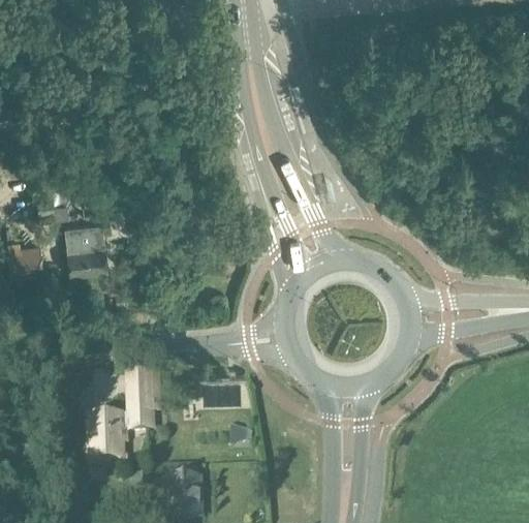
[(51,178),(34,180),(38,216),(68,213),(67,198),(53,200),(51,178)]
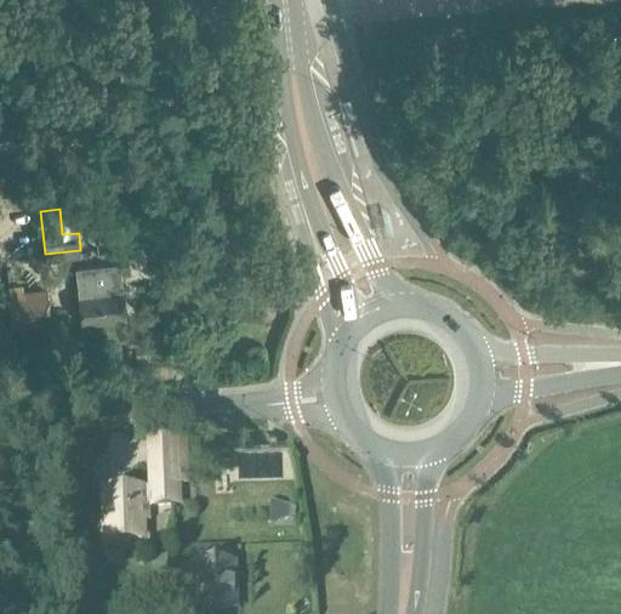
[(126,313),(119,255),(75,261),(83,319),(126,313)]
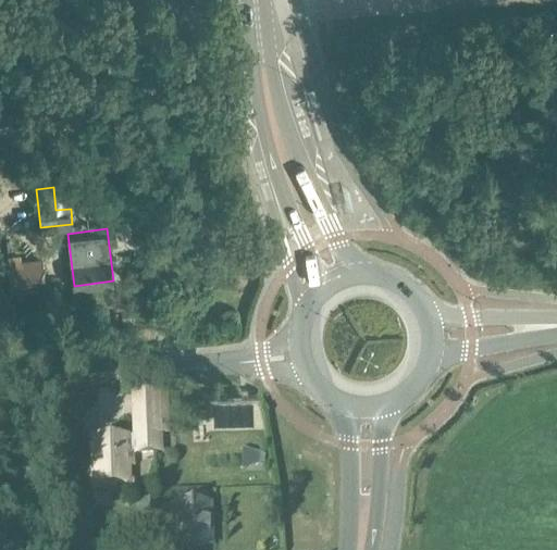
[(39,246),(5,250),(9,287),(45,283),(40,252),(39,246)]
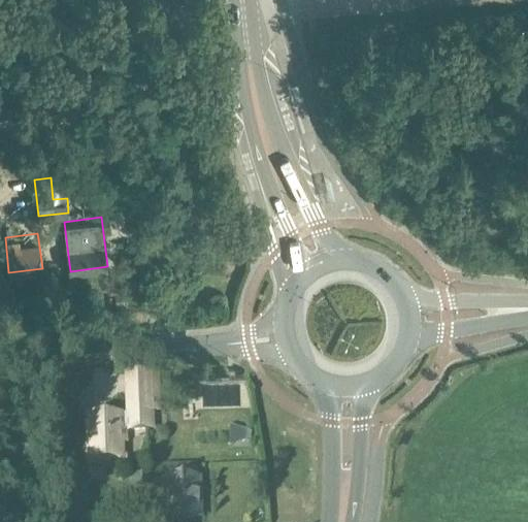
[(126,410),(86,411),(88,456),(124,454),(123,438),(127,438),(127,426),(153,425),(153,406),(159,406),(157,368),(124,369),(126,408),(126,410)]
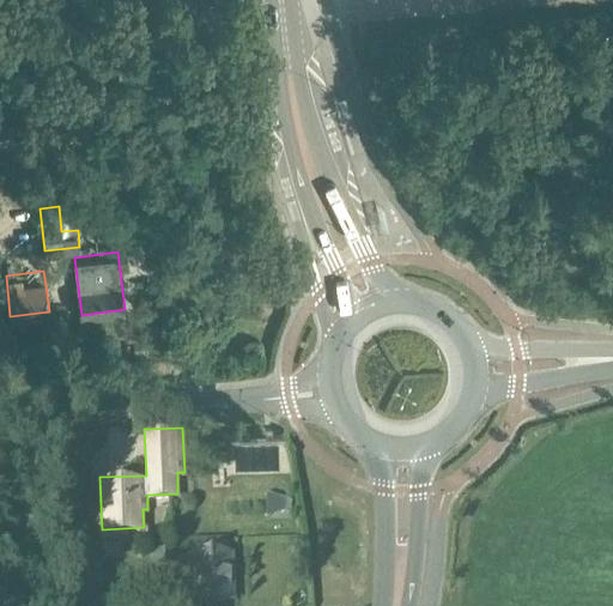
[(230,549),(176,550),(176,581),(192,580),(192,597),(231,595),(230,549)]
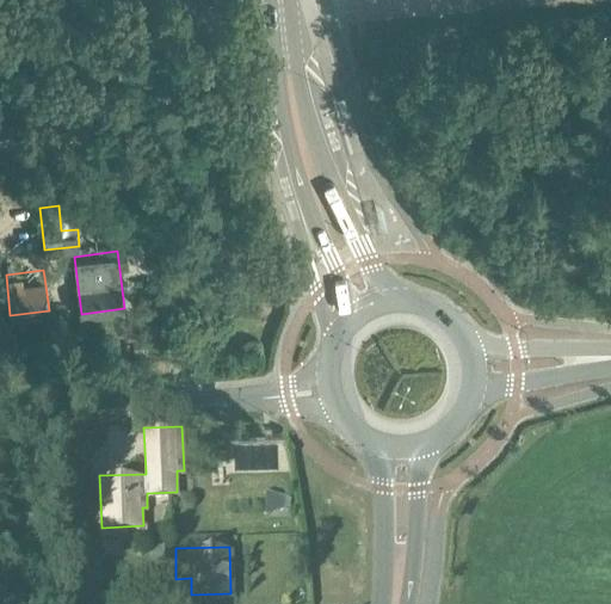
[(148,578),(133,583),(137,596),(153,590),(148,578)]
